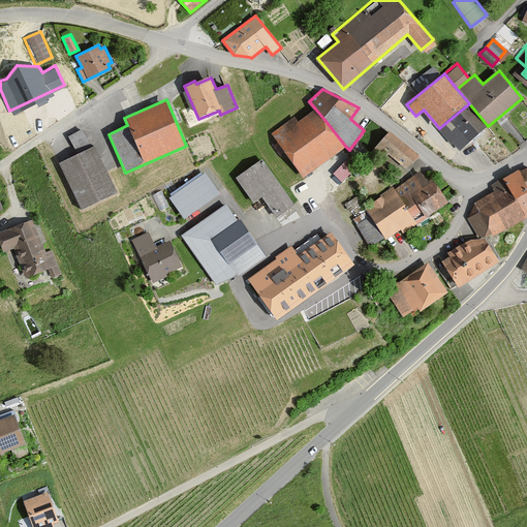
[(459,150),(488,126),(469,103),(439,128),(452,145),(454,143),(459,150)]
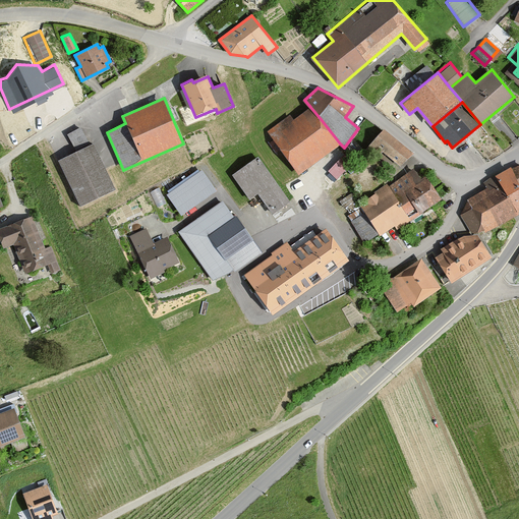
[(321,119),(310,107),(294,120),(288,113),(266,131),(301,175),(340,143),(321,119)]
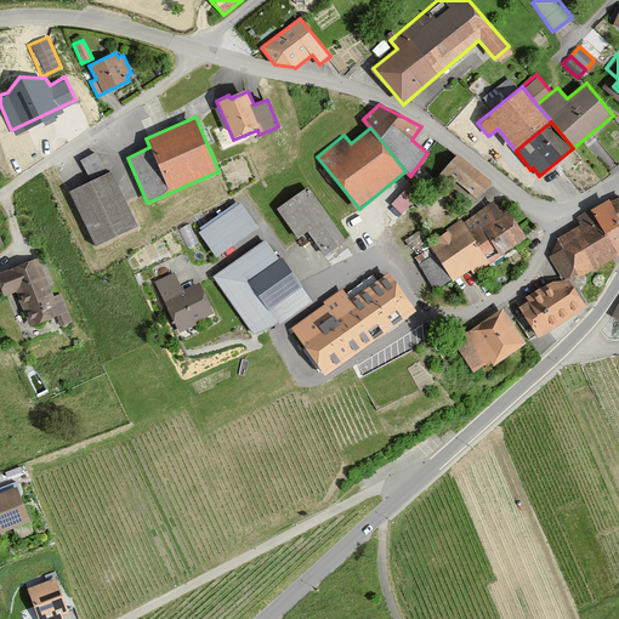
[(136,225),(109,170),(106,171),(95,151),(79,159),(89,180),(67,191),(95,245),(136,225)]
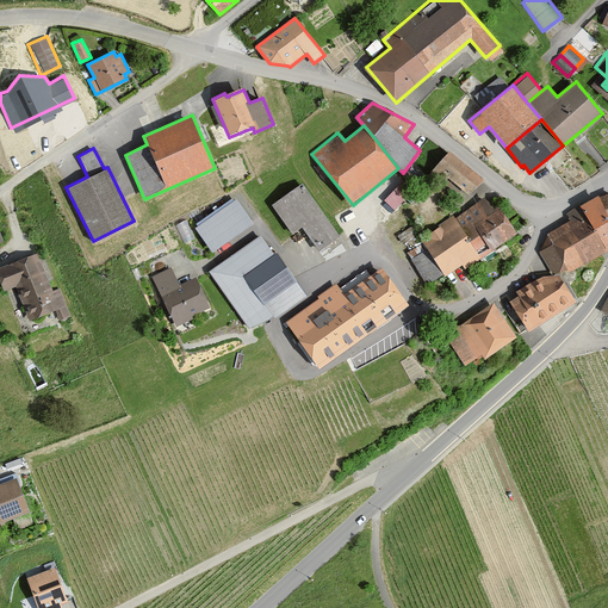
[(483,180),(448,150),(426,175),(438,186),(446,177),(469,196),(483,180)]
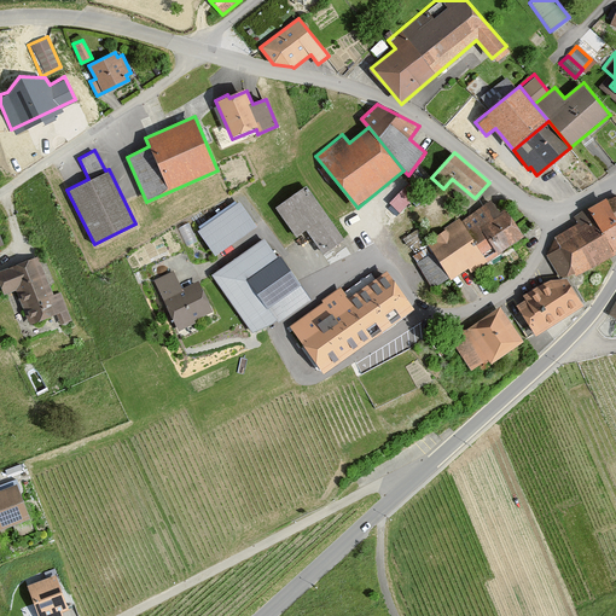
[(323,255),(344,240),(307,186),(275,208),(296,238),(306,231),(323,255)]
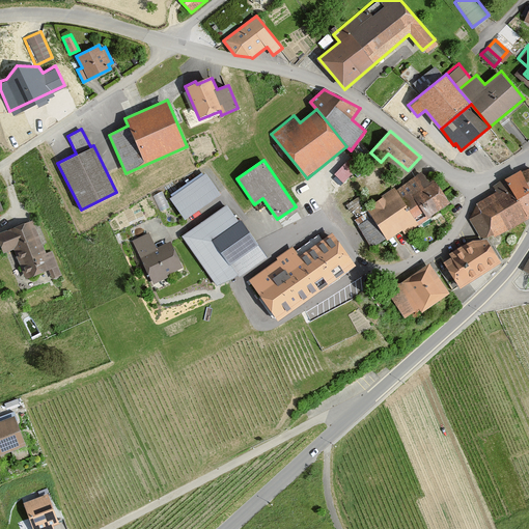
[(528,167),(492,187),(495,192),(476,201),(469,217),(480,238),(494,235),(528,217),(528,167)]
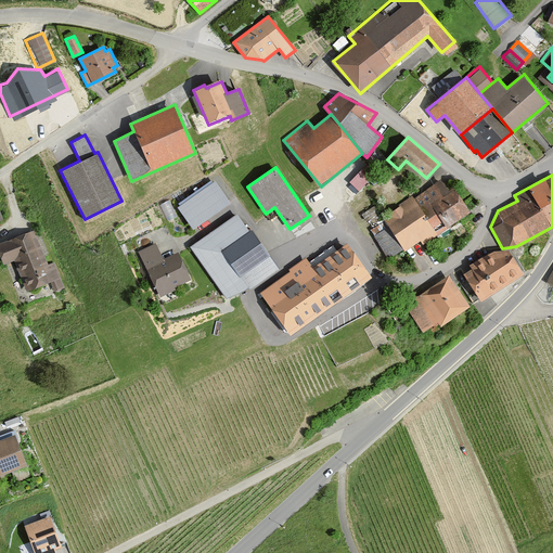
[(413,197),(438,234),(472,213),(455,188),(450,191),(441,179),(413,197)]
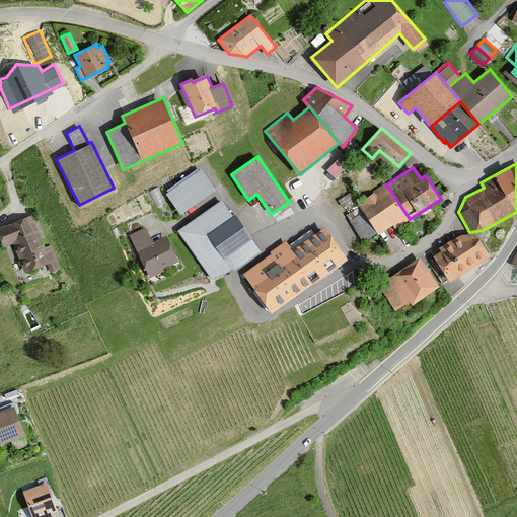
[(199,168),(164,192),(178,212),(213,189),(199,168)]
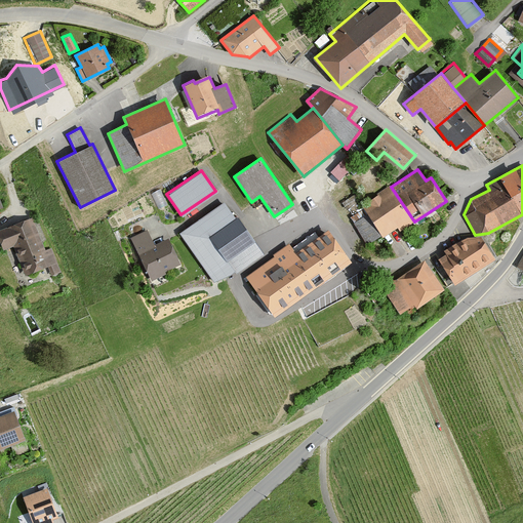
[(414,222),(391,187),(389,184),(375,193),(377,195),(362,205),(384,238),(398,228),(400,231),(414,222)]
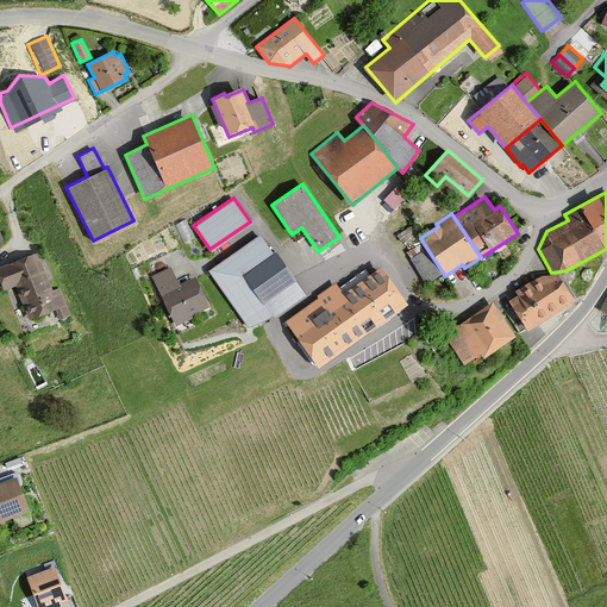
[(301,292),(258,235),(207,269),(246,324),(263,317),(270,312),(273,314),(301,292)]
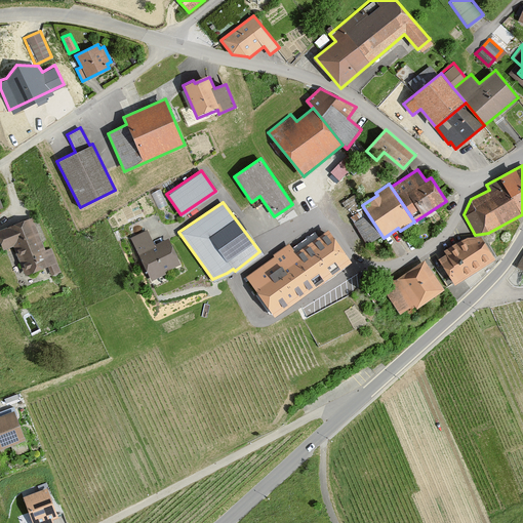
[(45,248),(33,215),(0,228),(0,238),(4,248),(13,245),(26,275),(47,266),(50,274),(59,271),(50,246),(45,248)]
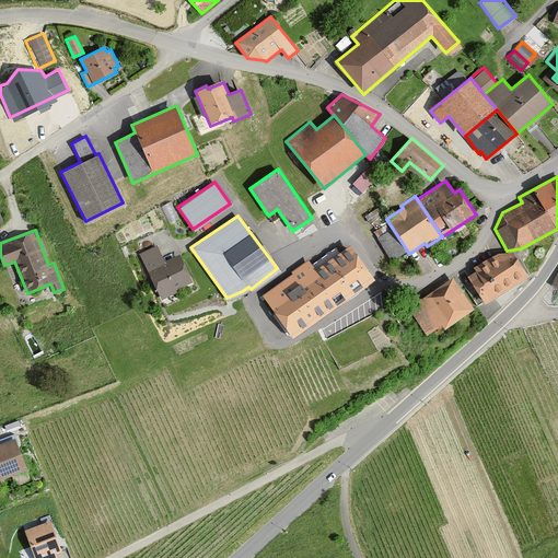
[(175,290),(192,281),(178,254),(164,260),(155,244),(138,253),(161,300),(176,292),(175,290)]
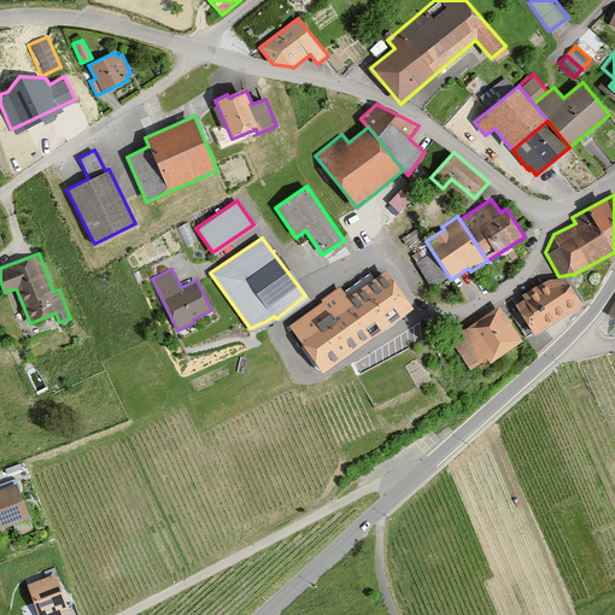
[(321,369),(409,306),(384,271),(346,298),(338,286),(321,298),(323,300),(290,324),(321,369)]
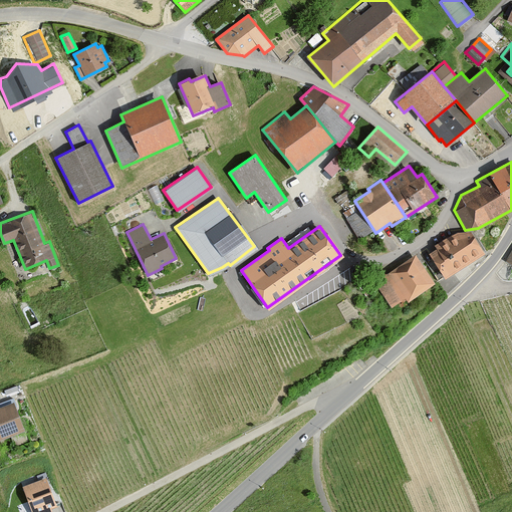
[(487,253),(474,232),(458,232),(437,246),(439,249),(431,254),(447,279),(487,253)]
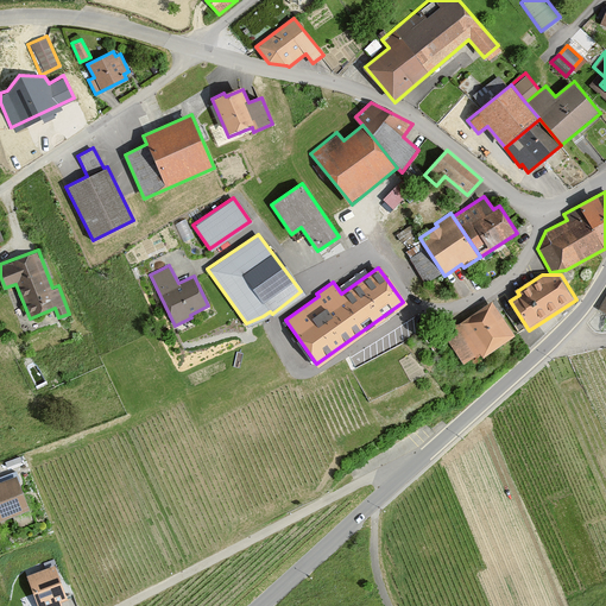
[(517,339),(493,302),(444,333),(465,365),(481,354),(485,359),(517,339)]
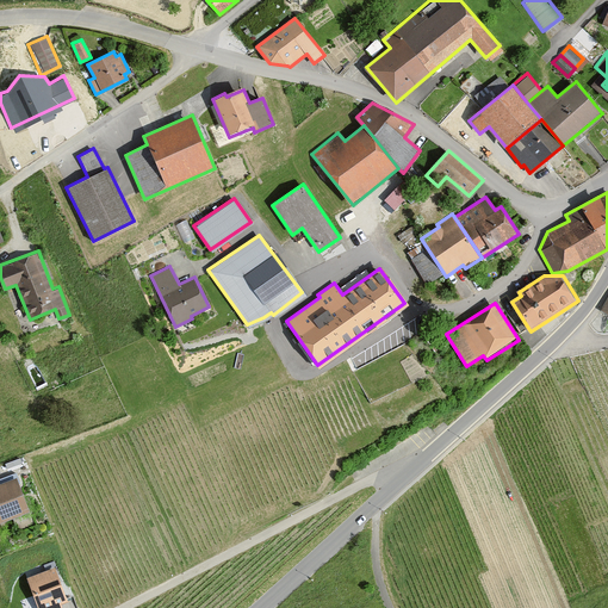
[(32,509),(18,476),(0,483),(0,523),(32,509)]
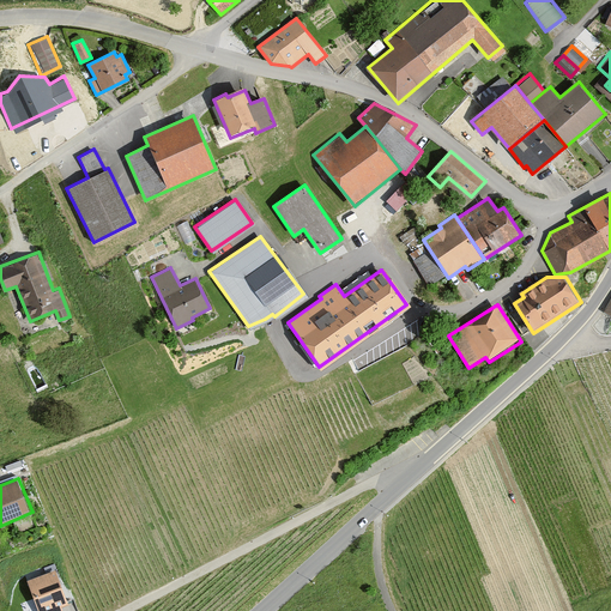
[(71,605),(56,569),(28,580),(40,610),(66,610),(65,608),(71,605)]
